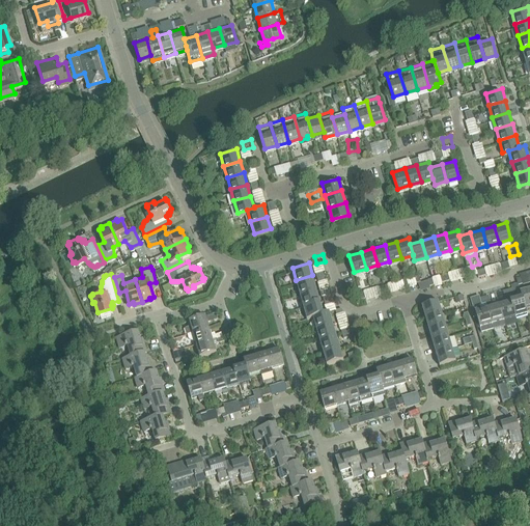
[(300,292),(316,286),(312,275),(296,280),(300,292)]
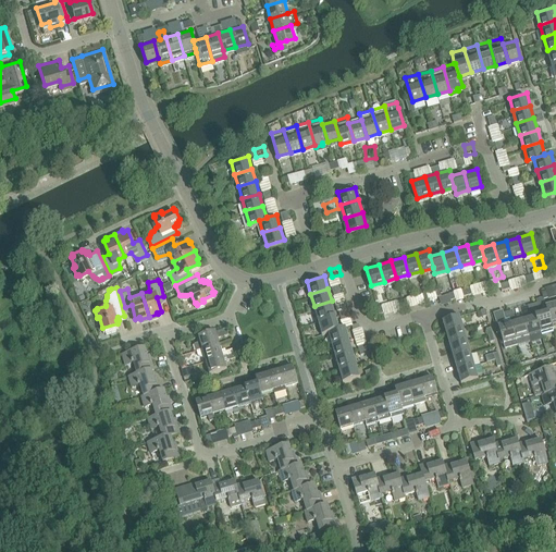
[(555,317),(555,298),(545,302),(546,308),(547,308),(551,319),(555,317)]
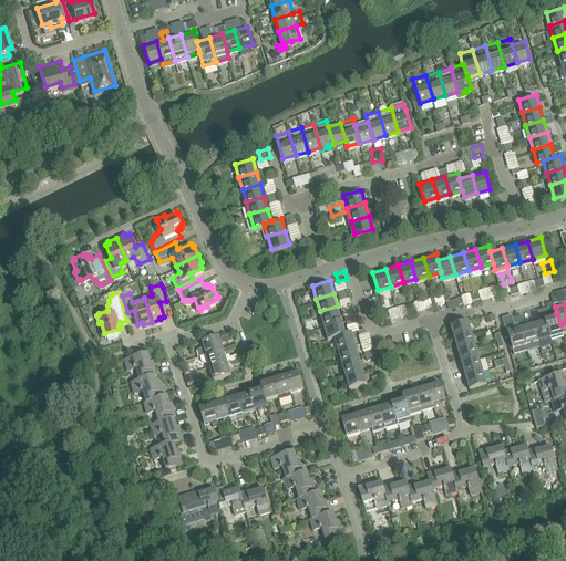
[(338,305),(320,311),(323,323),(341,319),(338,305)]
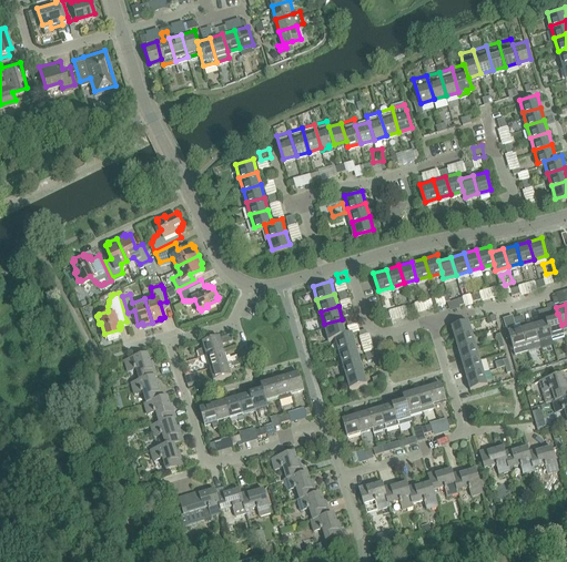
[(558,314),(557,314),(546,317),(550,335),(564,331),(562,325),(558,314)]
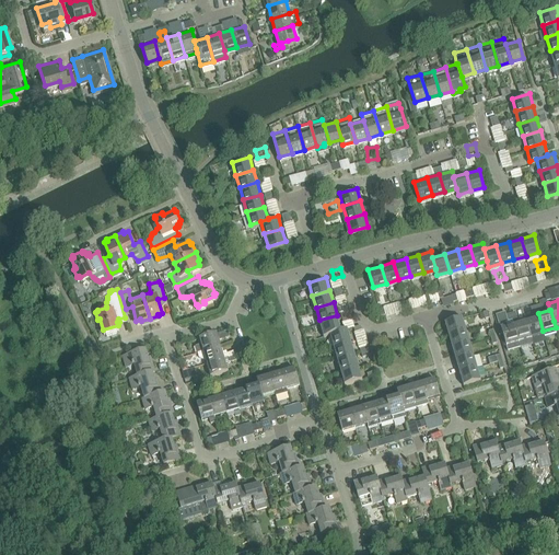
[(525,316),(531,334),(533,339),(545,336),(543,331),(538,313),(525,316)]
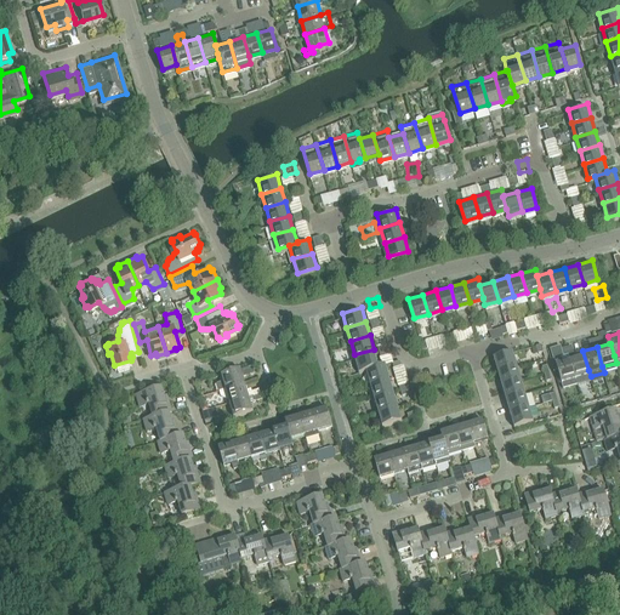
[(493,353),(498,368),(516,362),(512,348),(493,353)]
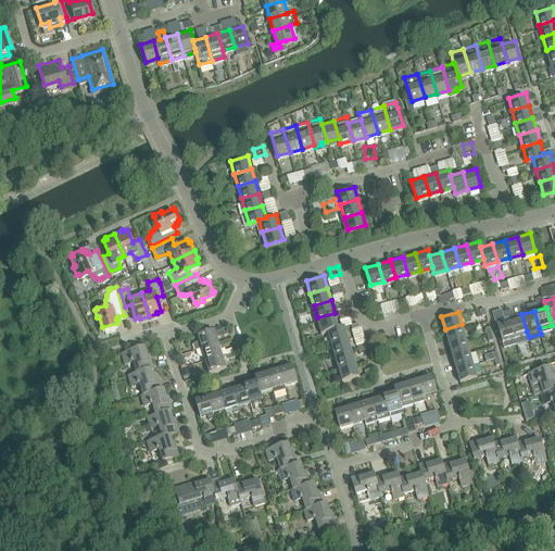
[(516,340),(515,336),(509,318),(508,313),(507,313),(503,314),(503,312),(501,313),(503,320),(496,322),(503,345),(516,340)]
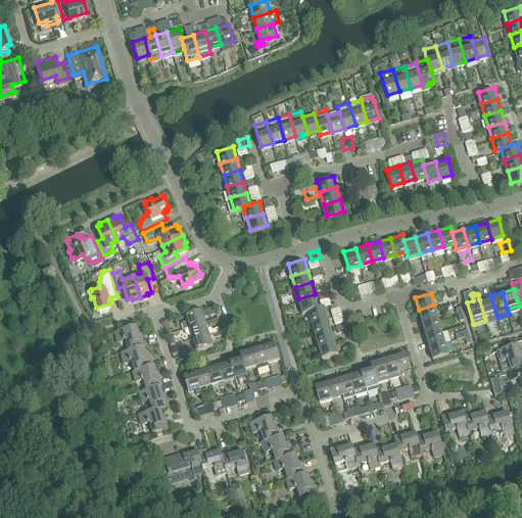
[(318,305),(318,304),(315,294),(298,298),(301,311),(307,309),(318,305)]
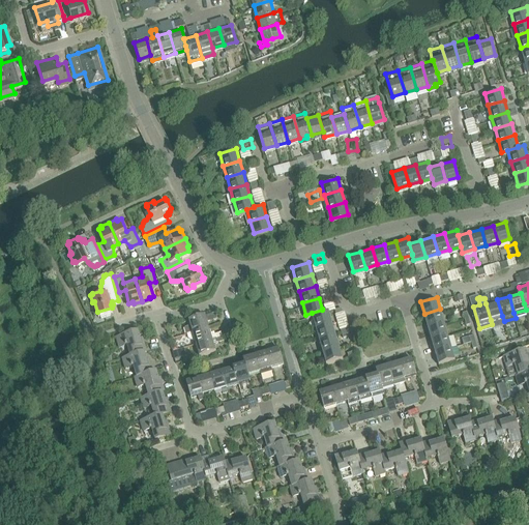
[(486,303),(491,320),(502,316),(497,299),(486,303)]
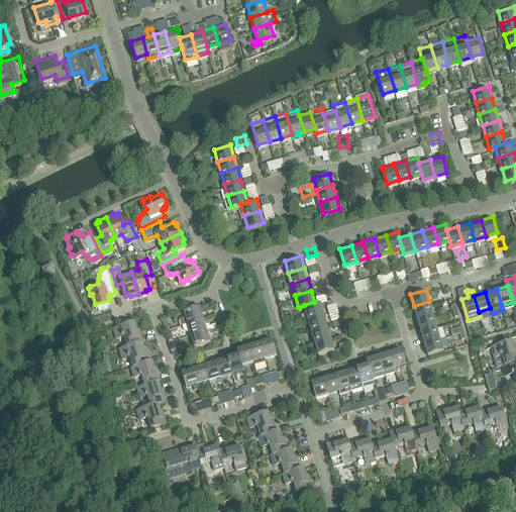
[(307,316),(323,311),(320,300),(314,301),(314,302),(304,305),(307,316)]
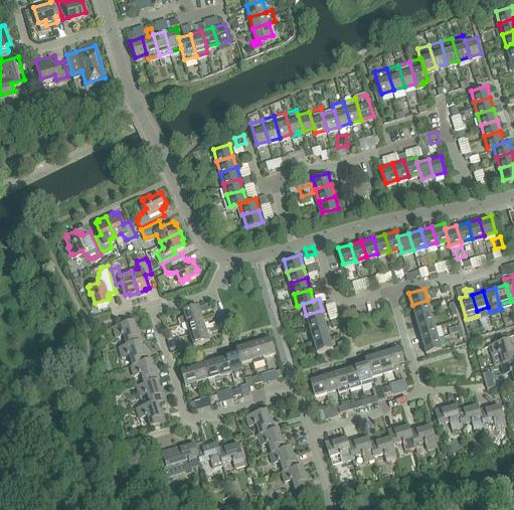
[(202,314),(200,307),(209,304),(208,300),(199,302),(181,308),(182,313),(179,314),(181,320),(202,314)]
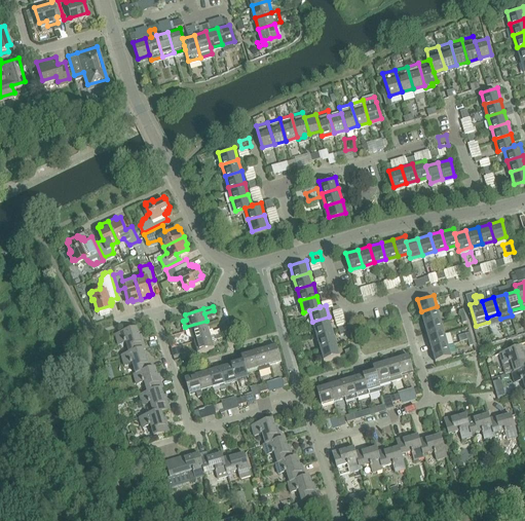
[(437,306),(421,311),(424,323),(441,319),(437,306)]
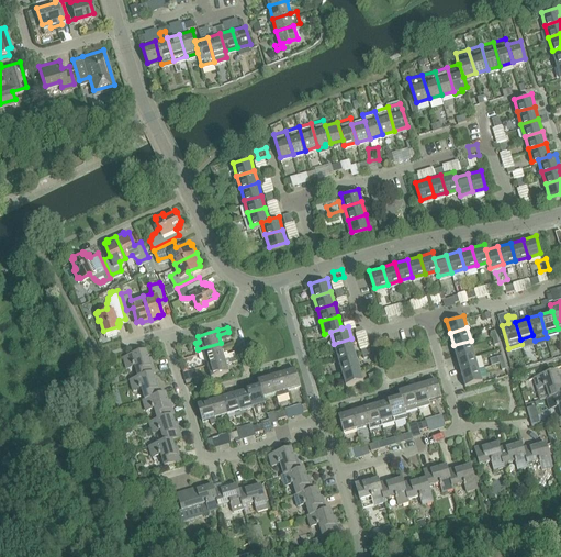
[(351,338),(334,344),(338,356),(356,352),(351,338)]
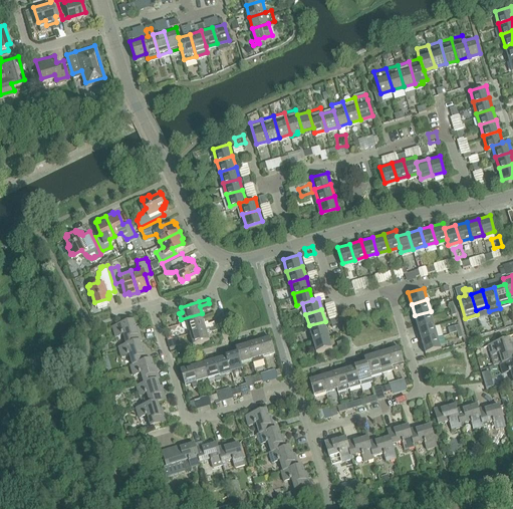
[(431,311),(415,315),(418,327),(434,322),(431,311)]
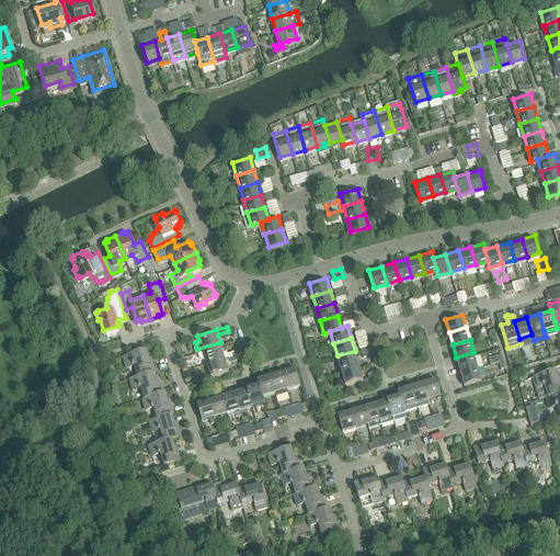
[(233,348),(227,350),(227,348),(223,349),(220,342),(197,349),(198,353),(203,355),(205,354),(206,360),(224,354),(228,353),(235,352),(233,348)]
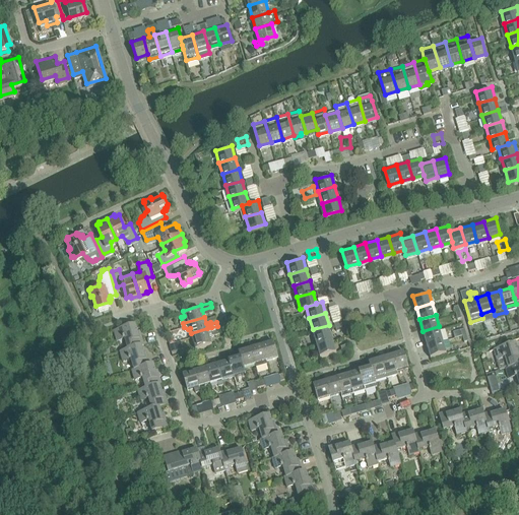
[(124,334),(127,344),(140,341),(143,340),(139,327),(137,328),(134,320),(113,326),(116,336),(124,334)]
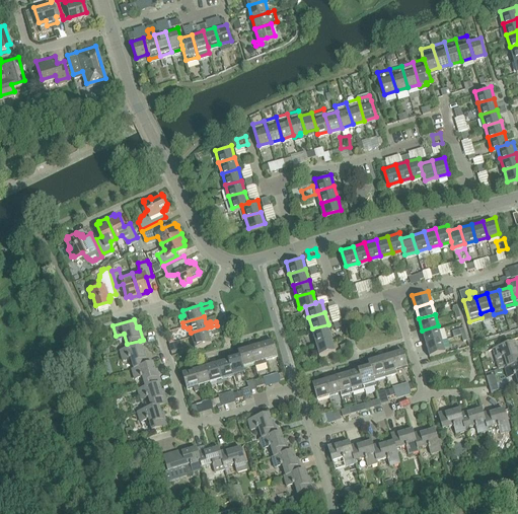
[(328,324),(312,328),(315,341),(331,336),(328,324)]
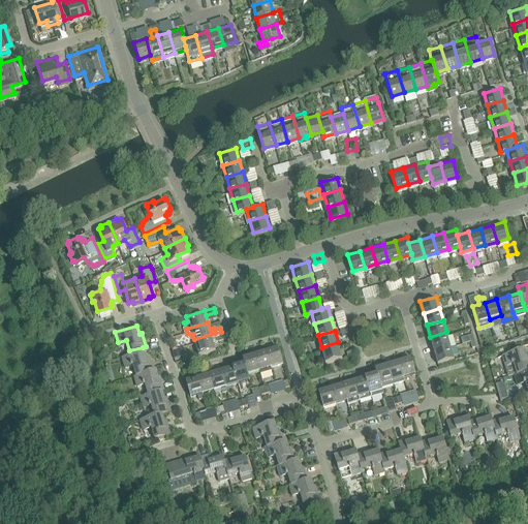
[(433,348),(449,343),(446,332),(430,337),(433,348)]
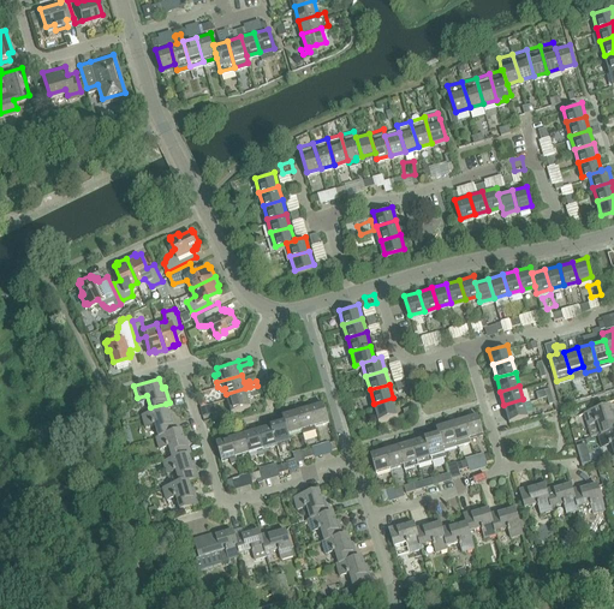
[(245,388),(226,394),(231,409),(250,402),(245,388)]
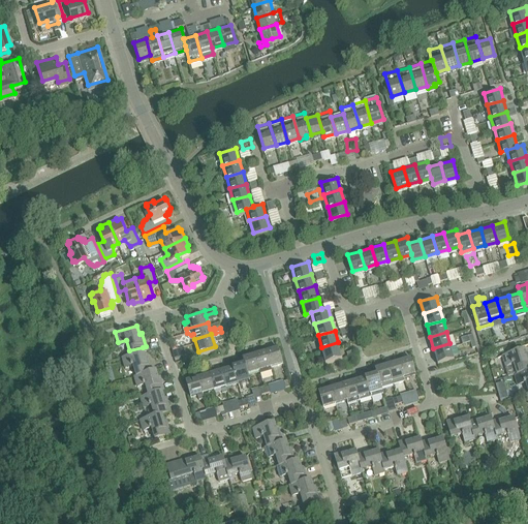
[(338,342),(321,347),(324,360),(341,355),(338,342)]
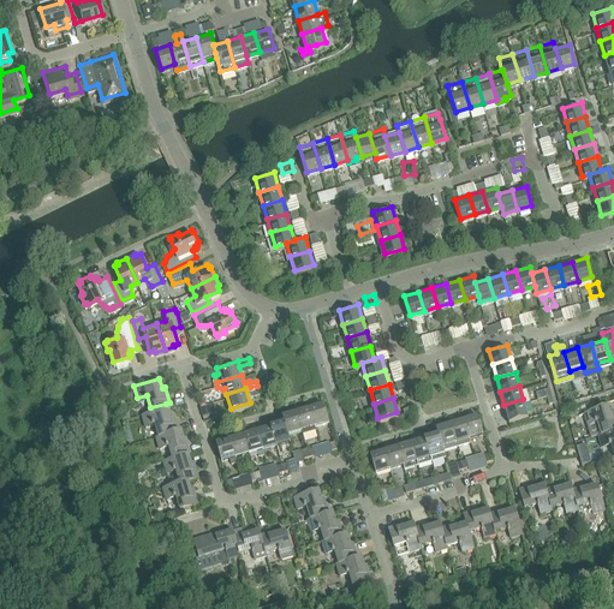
[(328,418),(323,399),(309,404),(315,423),(328,418)]
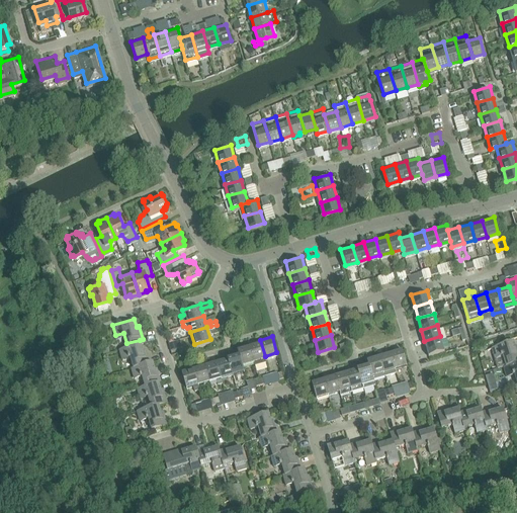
[(424,341),(428,353),(444,348),(440,336),(424,341)]
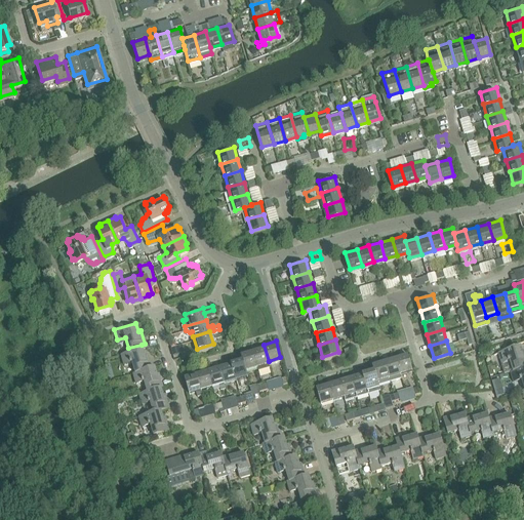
[(256,347),(252,348),(256,364),(257,367),(269,363),(269,361),(264,345),(263,342),(262,342),(256,343),(255,345),(256,347)]
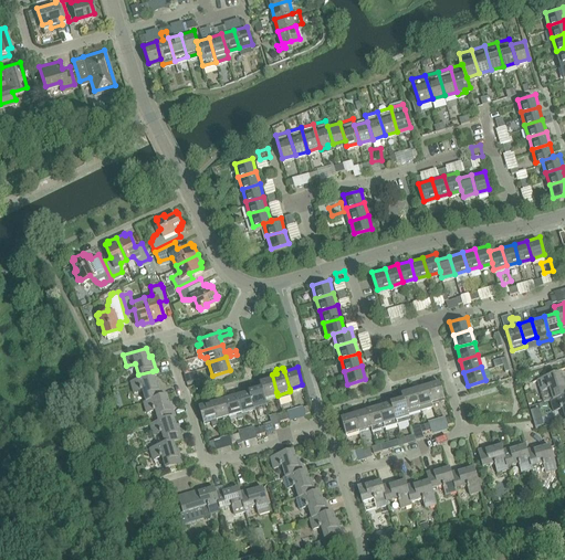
[(548,384),(552,395),(564,391),(564,376),(563,377),(561,369),(536,376),(540,387),(548,384)]
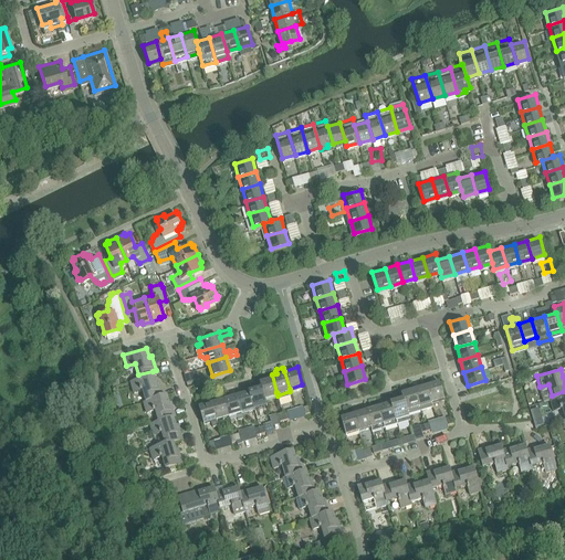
[(142,386),(145,397),(145,398),(163,392),(158,378),(156,379),(153,371),(138,374),(129,378),(133,389),(142,386)]
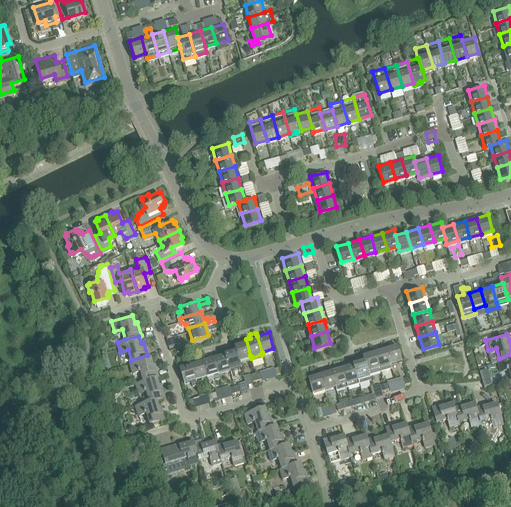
[(234,342),(235,348),(236,348),(239,358),(250,355),(246,339),(234,342)]
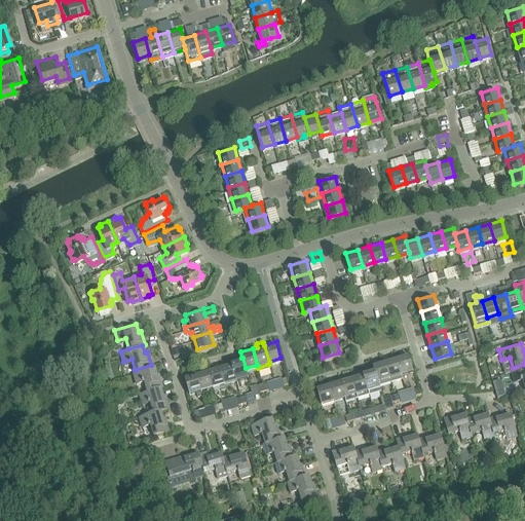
[(408,351),(396,356),(401,372),(413,368),(408,351)]
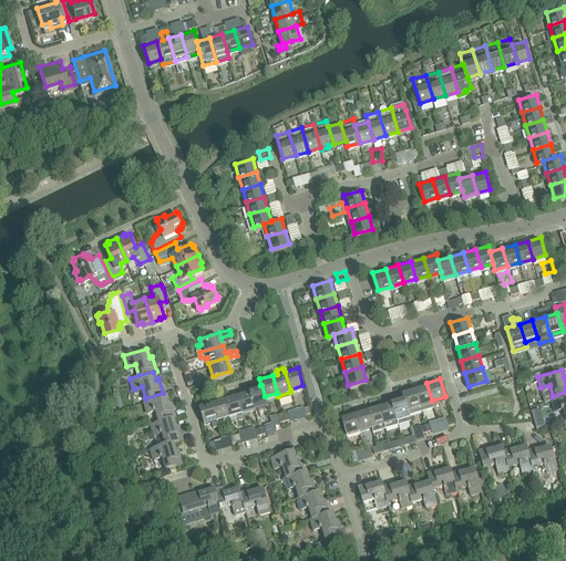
[(432,401),(426,383),(426,380),(424,380),(419,381),(418,383),(419,385),(414,386),(421,407),(433,404),(432,401)]
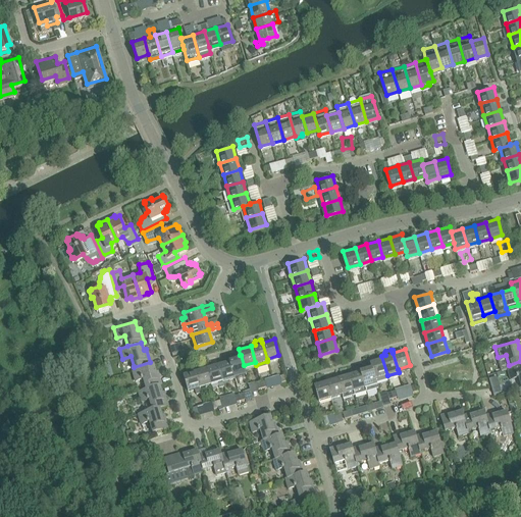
[(381,356),(380,354),(379,353),(374,355),(373,356),(374,358),(369,359),(370,362),(371,365),(374,375),(375,375),(376,378),(387,375),(381,356)]
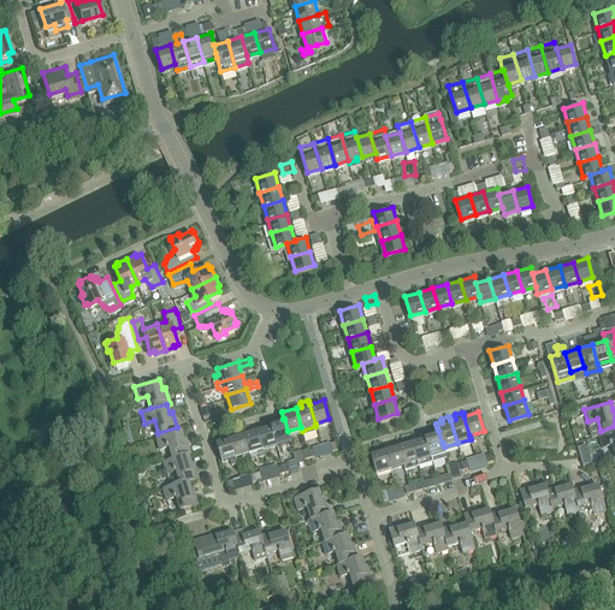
[(290,438),(288,431),(284,419),(283,419),(271,422),(276,442),(290,438)]
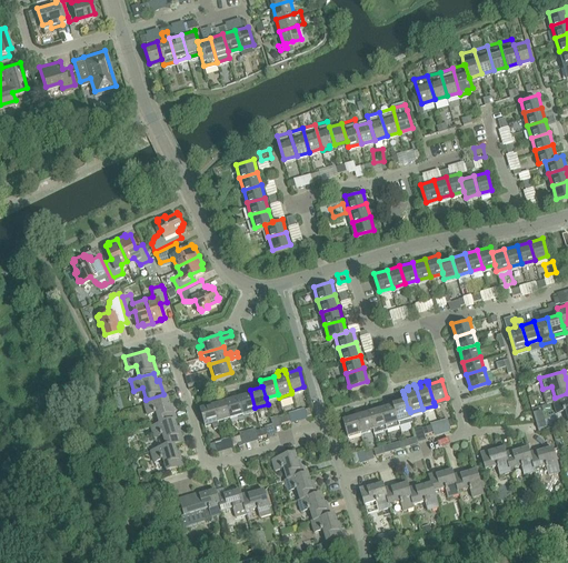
[(250,390),(237,393),(242,412),(255,408),(250,390)]
